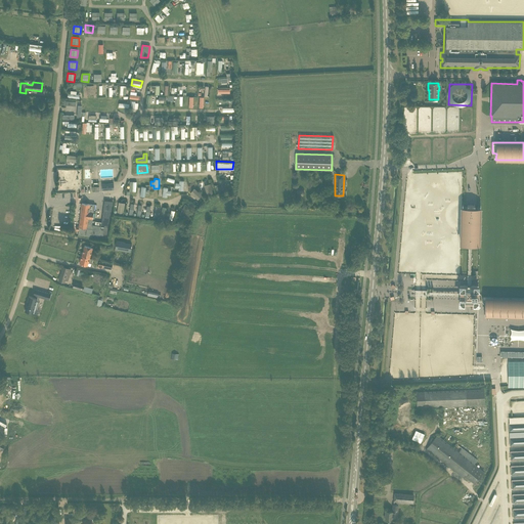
[(179,190),(184,190),(184,180),(179,180),(179,182),(176,182),(175,187),(179,187),(179,190)]
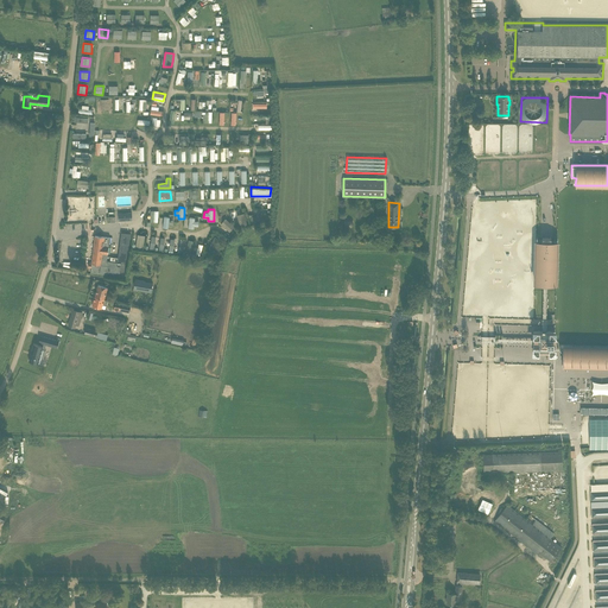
[(170,221),(170,216),(164,216),(163,227),(169,227),(169,225),(173,225),(173,221),(170,221)]
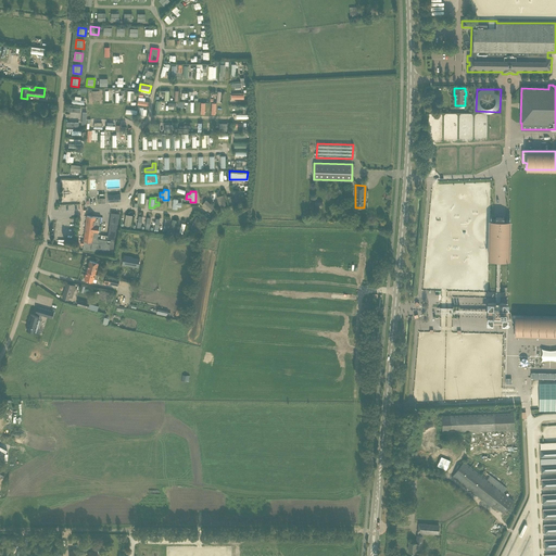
[(178,202),(178,199),(173,199),(173,209),(177,209),(178,206),(181,206),(181,202),(178,202)]
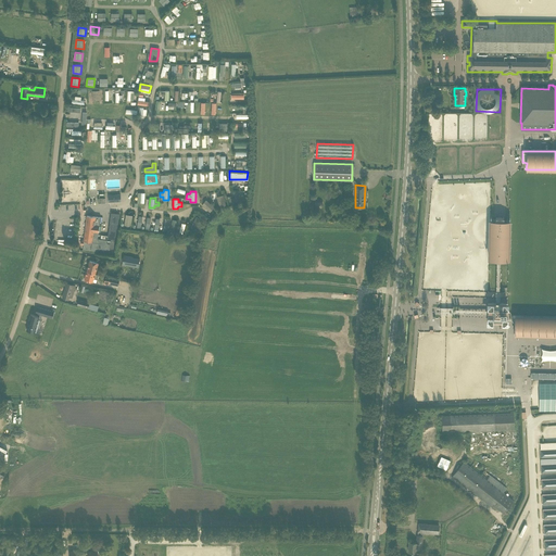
[(211,211),(214,205),(205,199),(202,205),(211,211)]
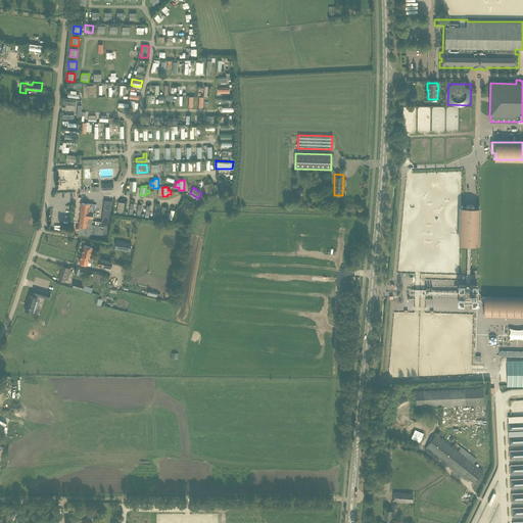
[(101,226),(92,224),(94,204),(82,202),(79,226),(77,226),(76,230),(79,230),(78,234),(106,238),(108,227),(109,227),(112,201),(104,200),(101,226)]
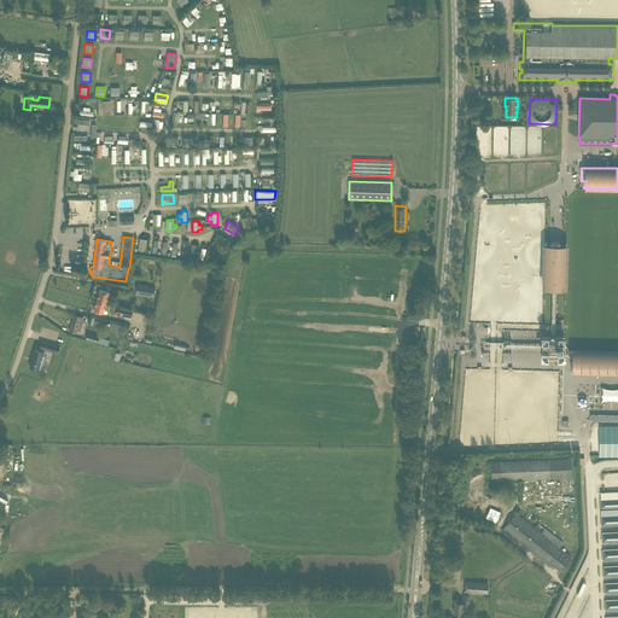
[(565,289),(566,245),(560,245),(560,242),(551,242),(551,245),(544,245),(543,287),(553,289),(552,291),(557,291),(557,289),(565,289)]
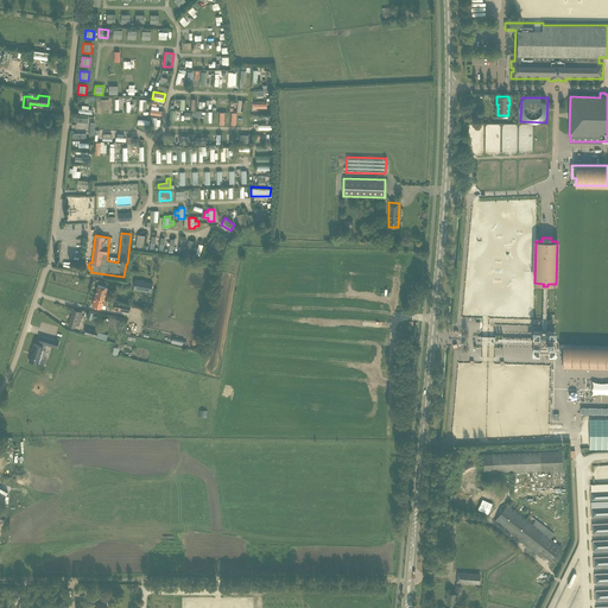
[(138,282),(137,289),(150,291),(151,284),(138,282)]
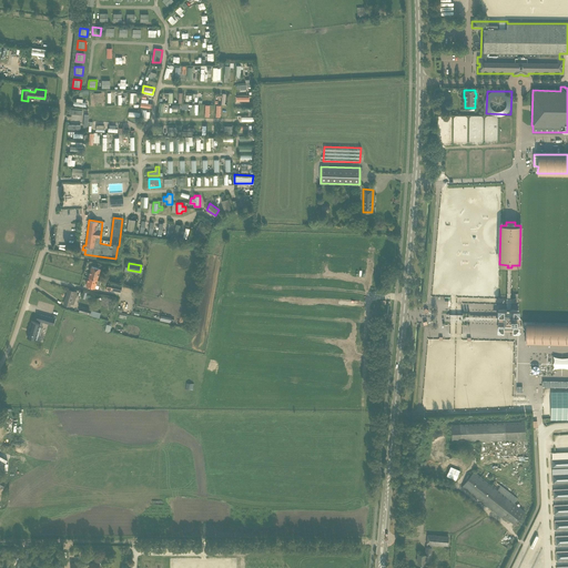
[(97,280),(100,269),(92,266),(89,277),(97,280)]
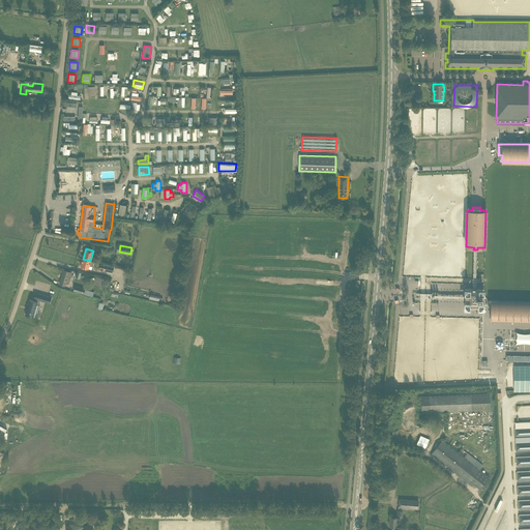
[(94,262),(90,261),(83,259),(81,266),(88,268),(89,265),(93,266),(94,262)]
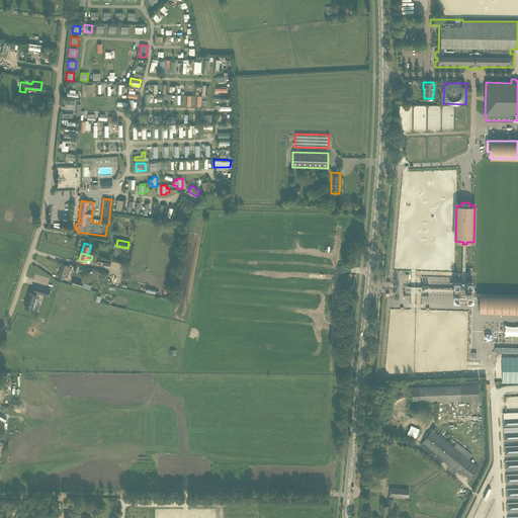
[(67,277),(70,266),(63,263),(59,277),(64,278),(64,276),(67,277)]
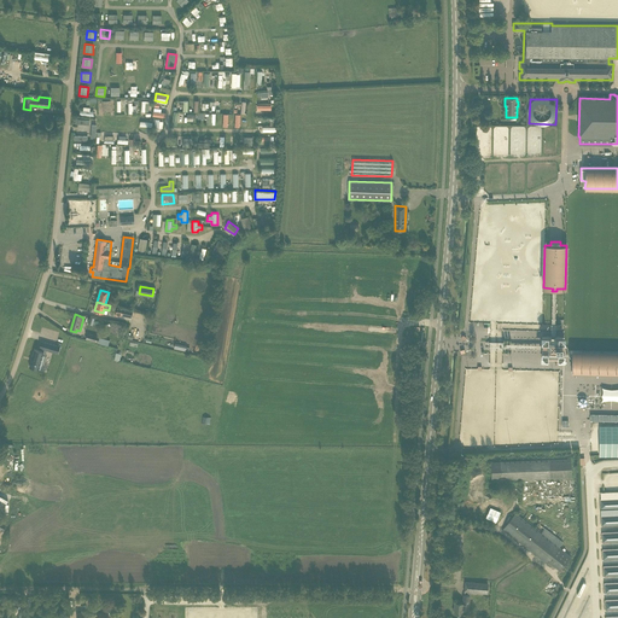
[(564,359),(564,337),(542,336),(542,357),(564,359)]
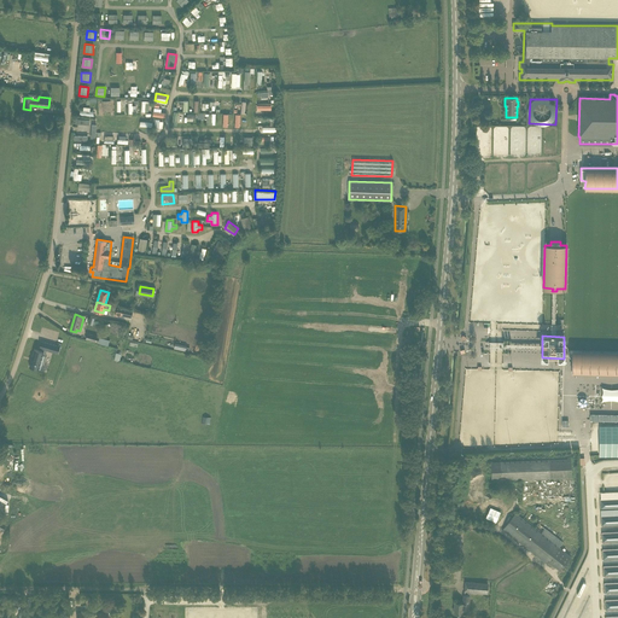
[(41,340),(39,348),(45,350),(45,349),(53,350),(52,351),(58,354),(60,347),(41,340)]
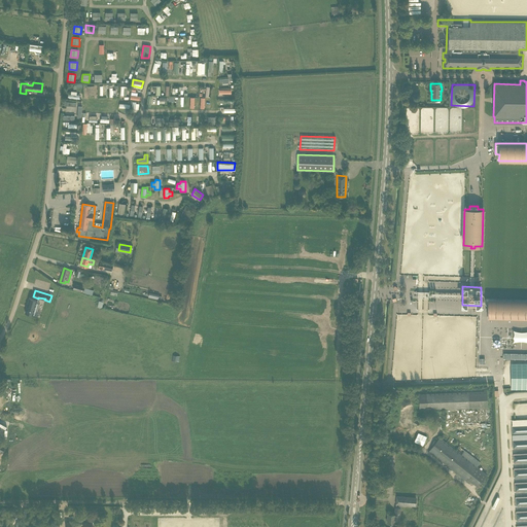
[(29,297),(25,313),(33,315),(36,316),(39,304),(39,303),(37,303),(37,301),(37,300),(33,299),(29,297)]
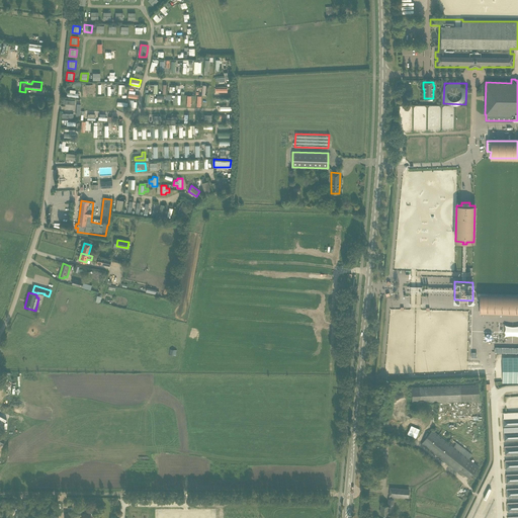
[(517,294),(480,293),(479,312),(496,312),(496,311),(495,311),(495,308),(496,308),(496,309),(497,309),(497,307),(499,307),(499,309),(500,309),(501,309),(501,311),(500,311),(500,312),(517,312),(517,294)]
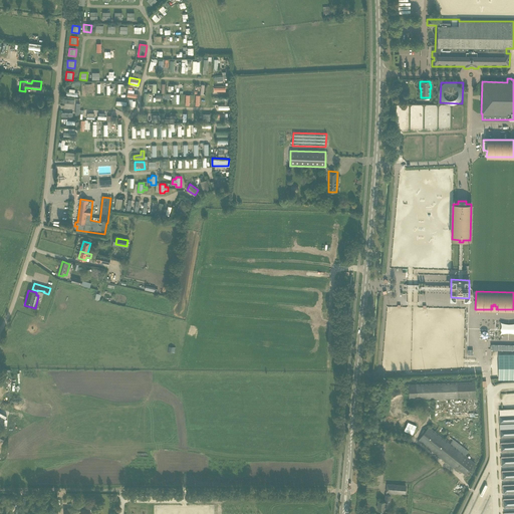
[(388,315),(387,315),(386,333),(390,333),(390,325),(394,326),(395,317),(388,316),(388,315)]
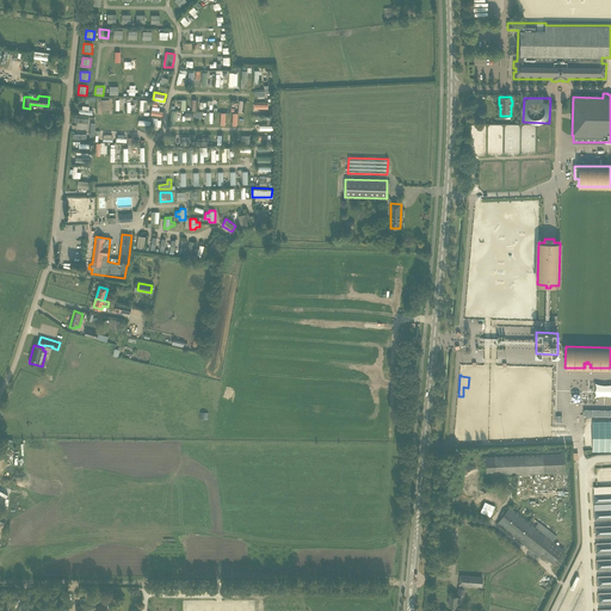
[(610,381),(600,382),(603,399),(610,397),(610,381)]
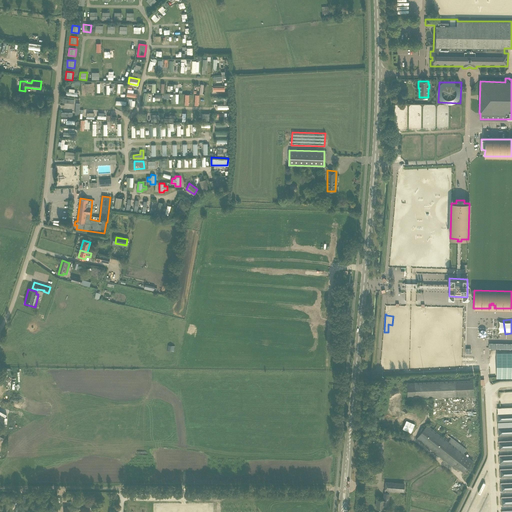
[(511,352),(497,352),(497,379),(511,378),(511,352)]
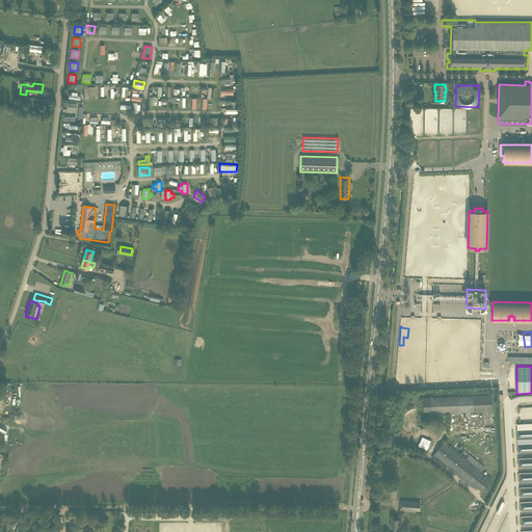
[(491,410),(491,395),(423,398),(423,414),(432,414),(474,411),(491,410)]
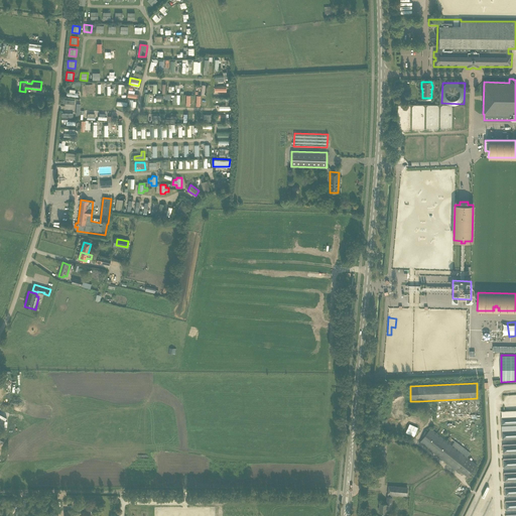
[(515,405),(515,395),(500,396),(500,407),(515,405)]
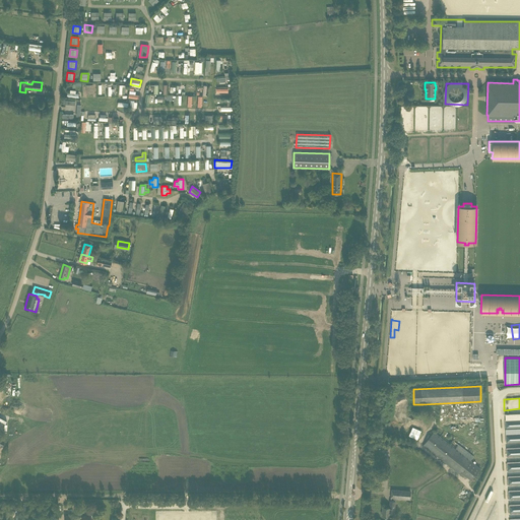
[(424,444),(423,445),(427,448),(449,466),(451,467),(460,474),(463,476),(464,475),(470,480),(480,468),(470,460),(474,456),(459,444),(455,448),(440,437),(438,435),(434,432),(424,444)]
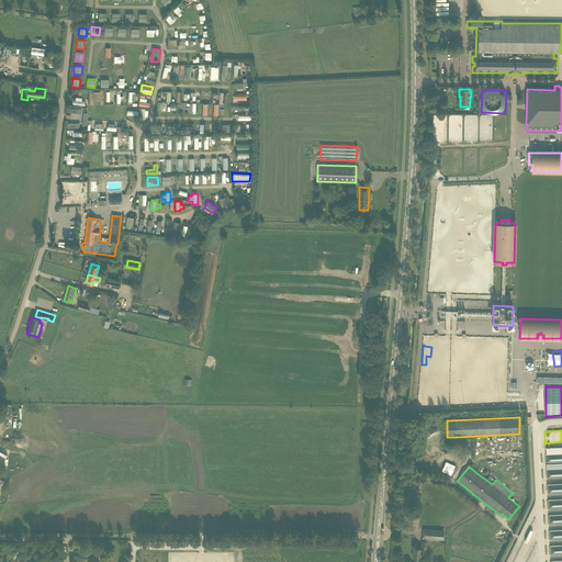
[(501,541),(508,530),(501,526),(494,538),(501,541)]
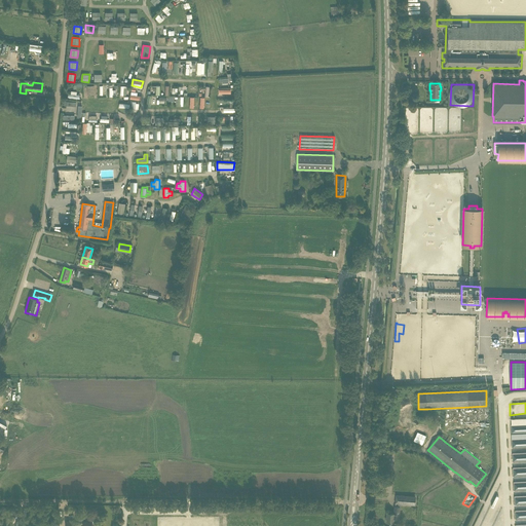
[(399,519),(400,503),(414,504),(415,496),(396,495),(393,513),(387,513),(386,522),(393,523),(395,519),(399,519)]
